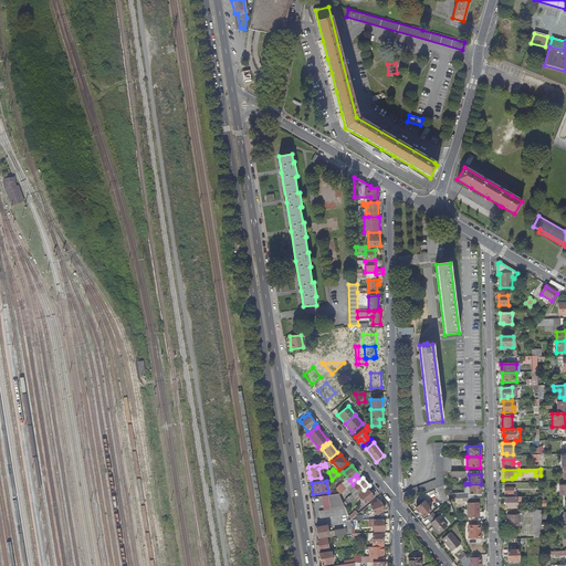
[(364,490),(358,482),(353,485),(358,492),(353,496),(352,495),(348,499),(350,502),(355,499),(358,496),(360,494),(359,493),(364,490)]
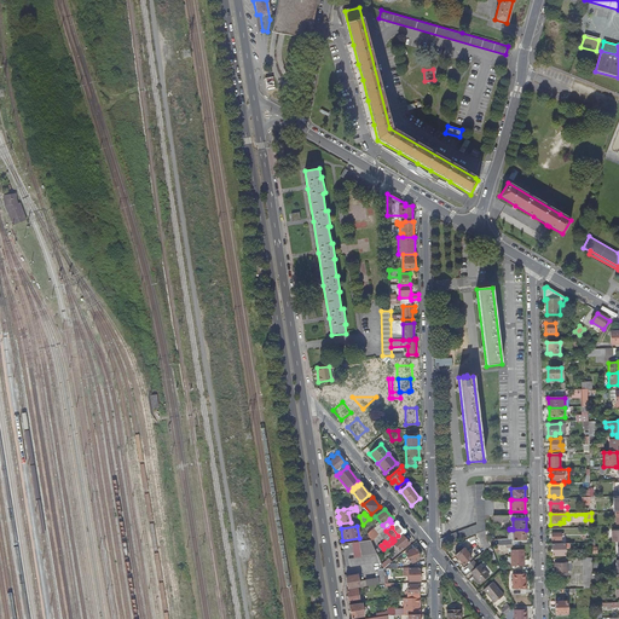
[(368,533),(370,541),(370,542),(379,536),(372,528),(368,533)]
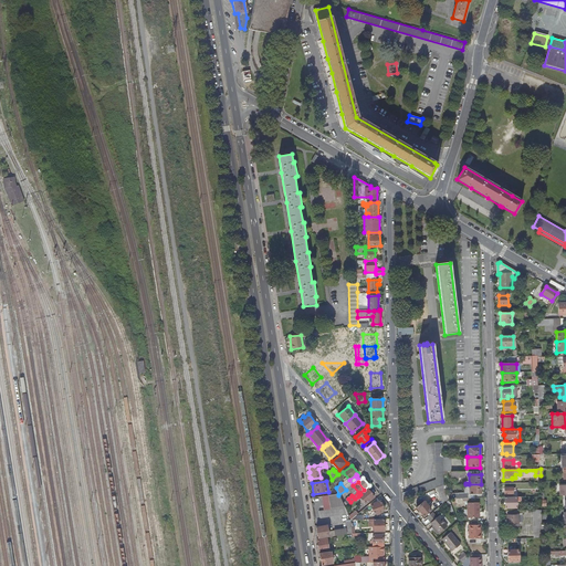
[(481,494),(481,484),(469,484),(469,495),(481,494)]
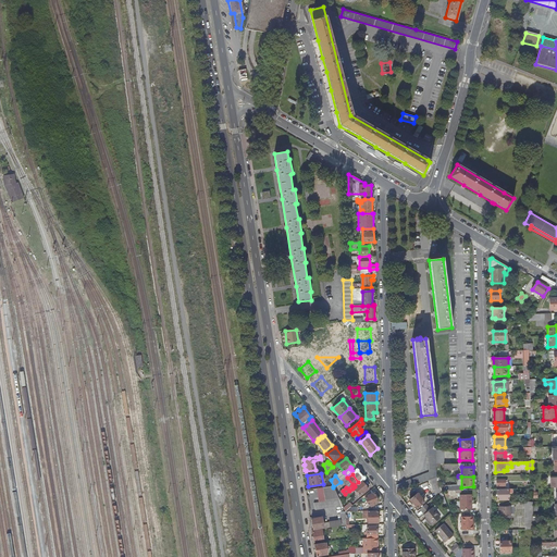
[(436,478),(430,480),(435,496),(442,491),(437,481),(436,478)]
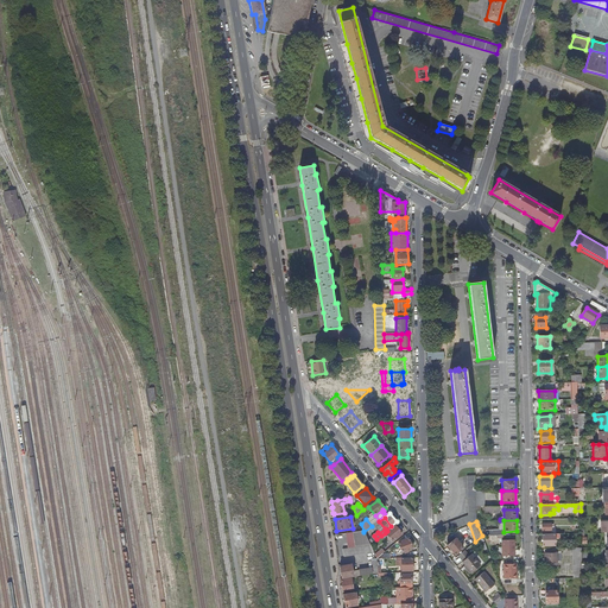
[(401,534),(394,525),(392,527),(387,531),(385,533),(386,534),(392,542),(401,534)]
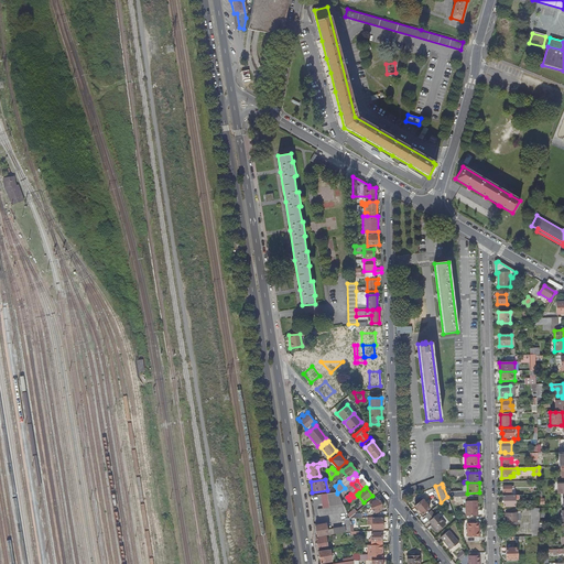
[(514,507),(514,496),(502,496),(503,507),(514,507)]
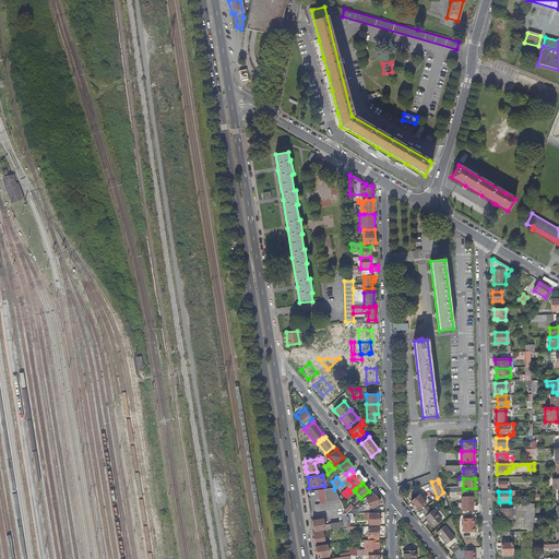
[(375,495),(366,498),(369,509),(379,504),(375,495)]
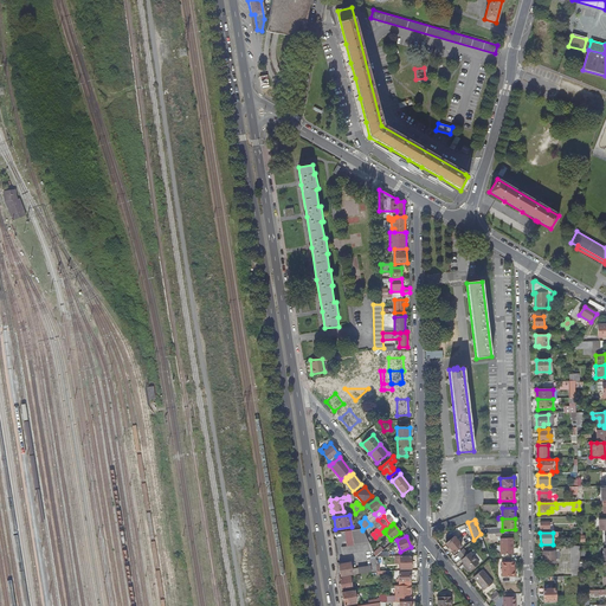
[(445,545),(453,553),(462,547),(453,537),(445,545)]
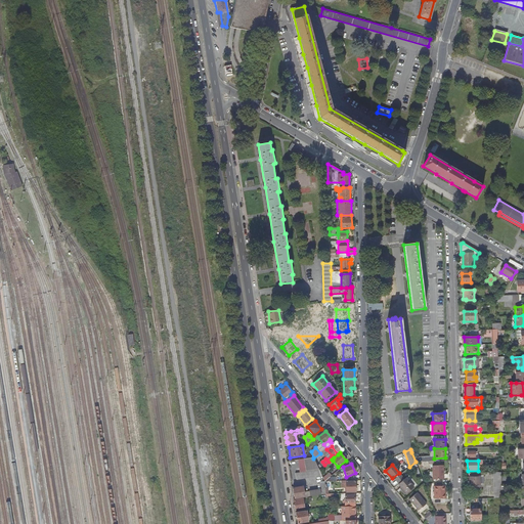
[(443,466),(432,466),(433,479),(443,479),(443,466)]
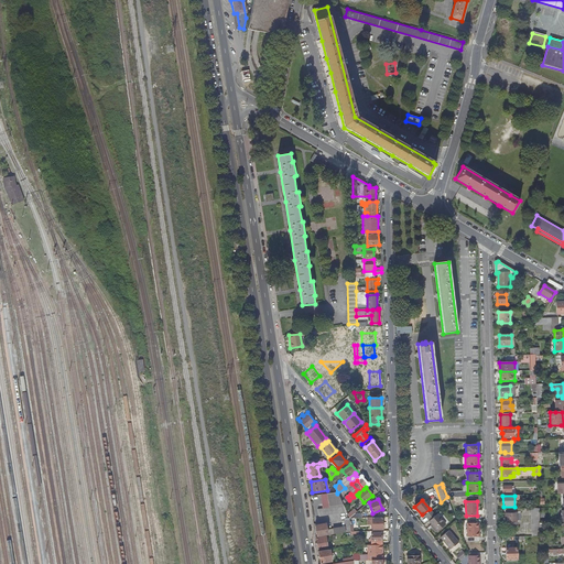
[(344,512),(343,506),(317,510),(318,517),(344,512)]
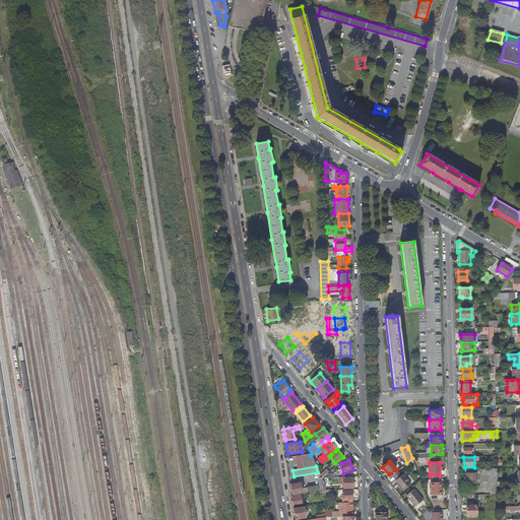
[(498,481),(498,468),(490,469),(490,495),(498,494),(498,491),(498,483),(498,481)]
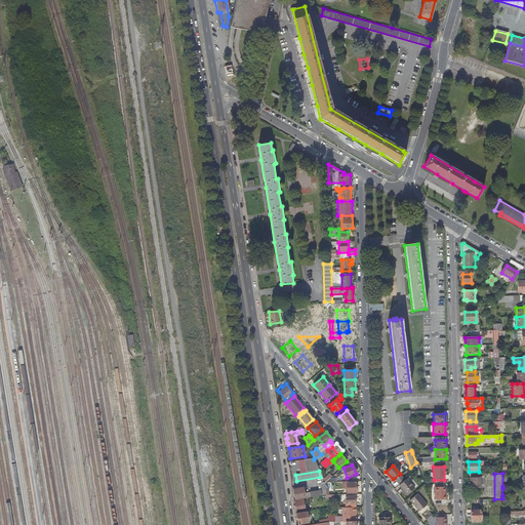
[(330,478),(332,477),(329,474),(323,479),(325,483),(330,478)]
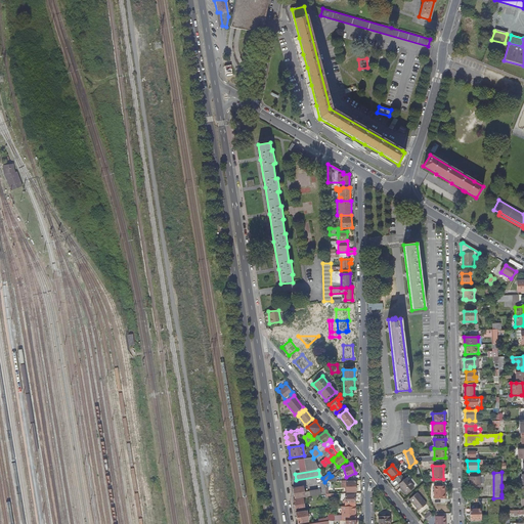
[(483,477),(483,473),(469,473),(470,487),(480,487),(479,477),(483,477)]
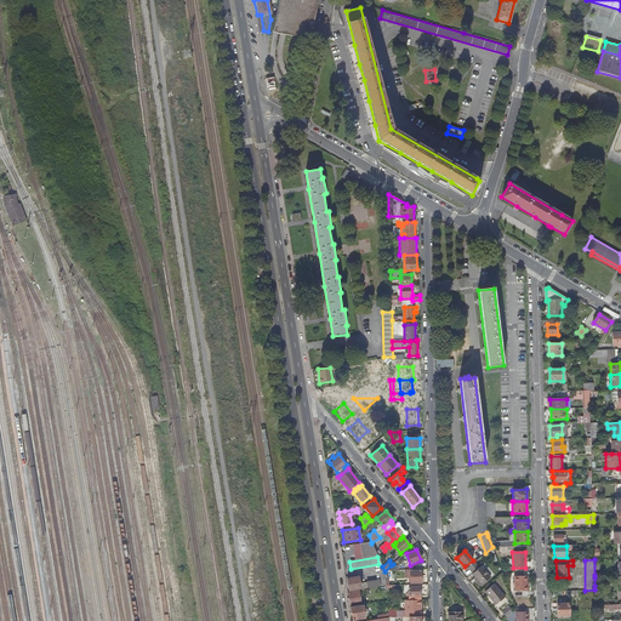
[(490,576),(482,565),(472,574),(480,585),(490,576)]
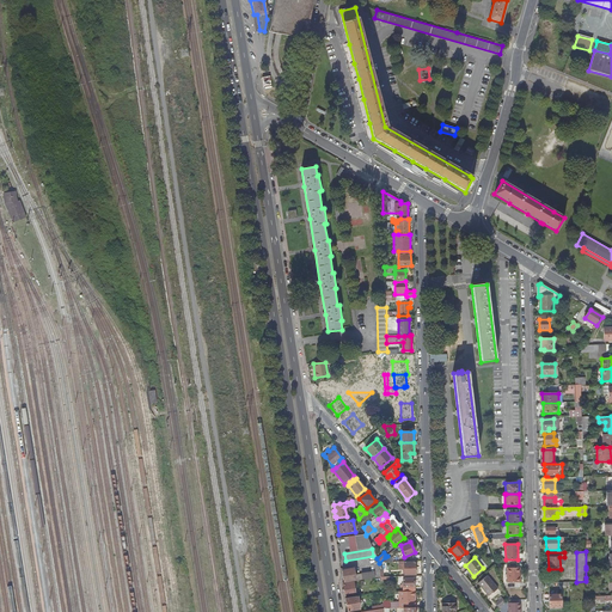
[(415,563),(404,563),(404,575),(415,575),(415,563)]
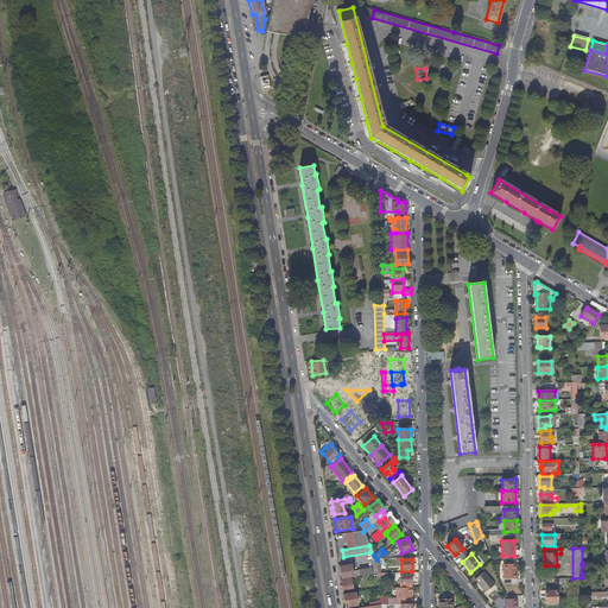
[(340,567),(339,564),(339,565),(340,575),(341,575),(341,578),(353,577),(350,564),(340,567)]
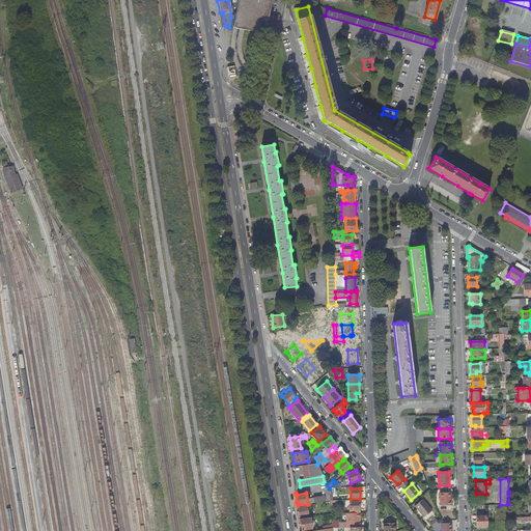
[(449,502),(448,493),(440,494),(440,506),(450,505),(450,502),(449,502)]
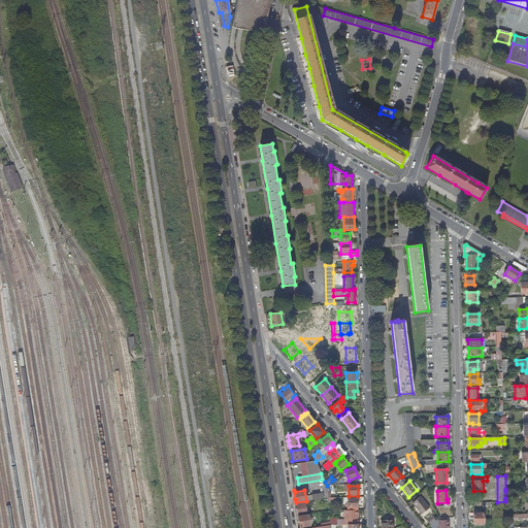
[(429,507),(420,497),(411,503),(421,515),(429,507)]
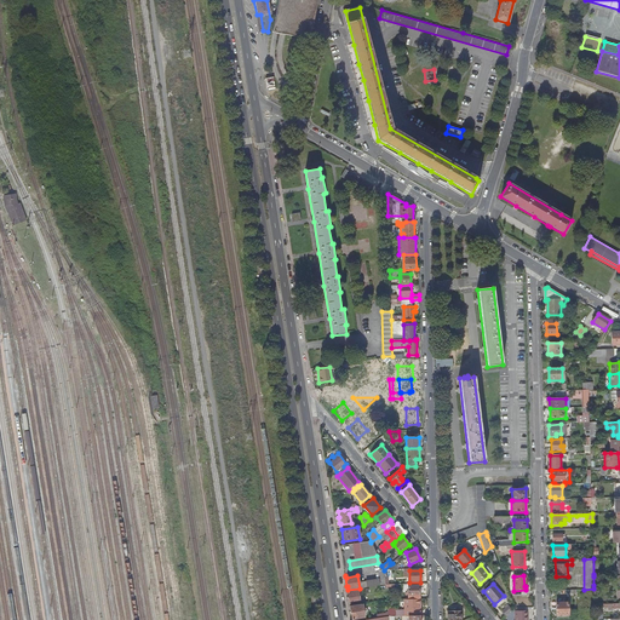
[(408,600),(420,600),(419,586),(408,587),(408,600)]
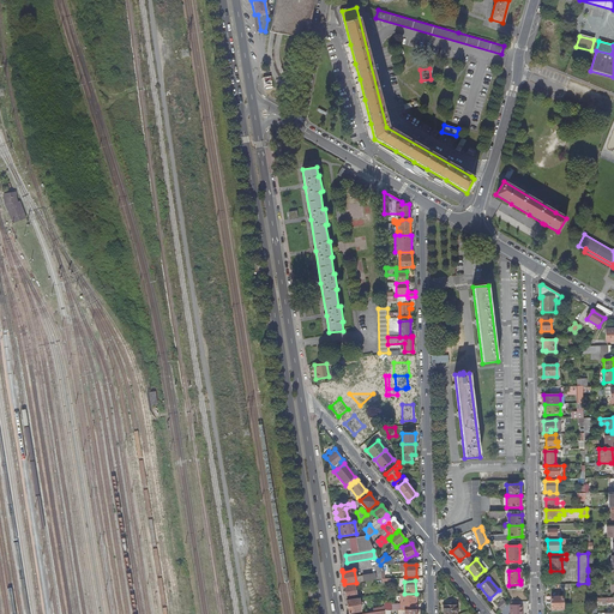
[(355,584),(344,587),(345,599),(356,596),(355,584)]
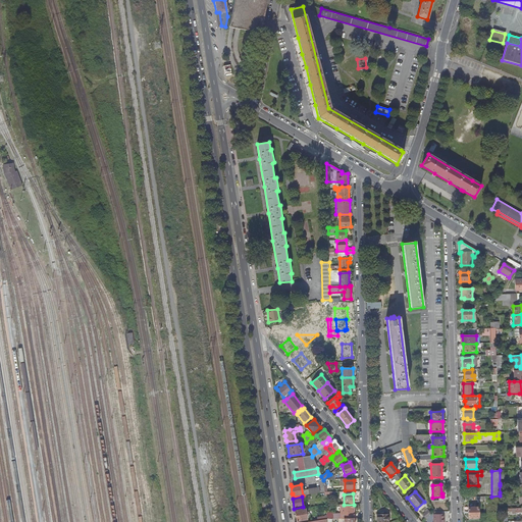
[(354,519),(354,505),(344,505),(344,519),(346,519),(354,519)]
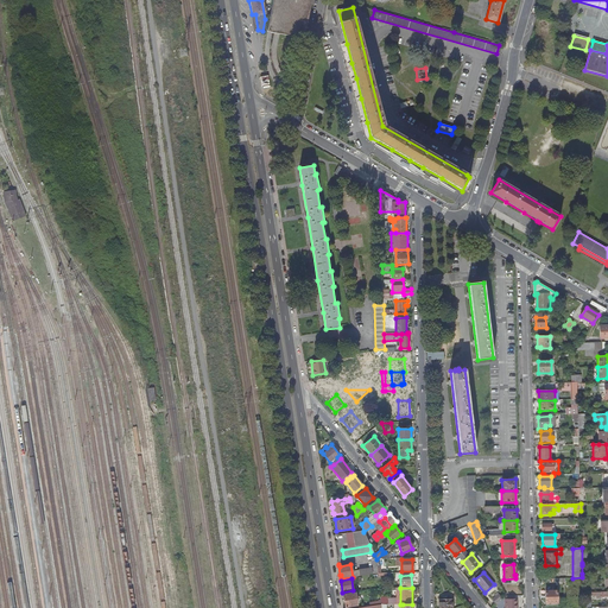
[(545,603),(557,603),(557,591),(545,591),(545,603)]
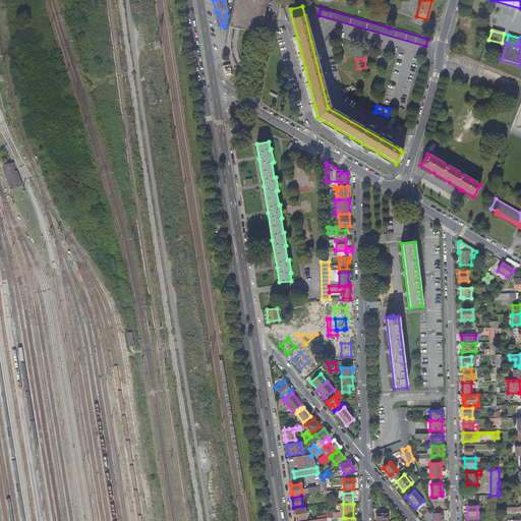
[(306,519),(304,508),(294,509),(296,520),(306,519)]
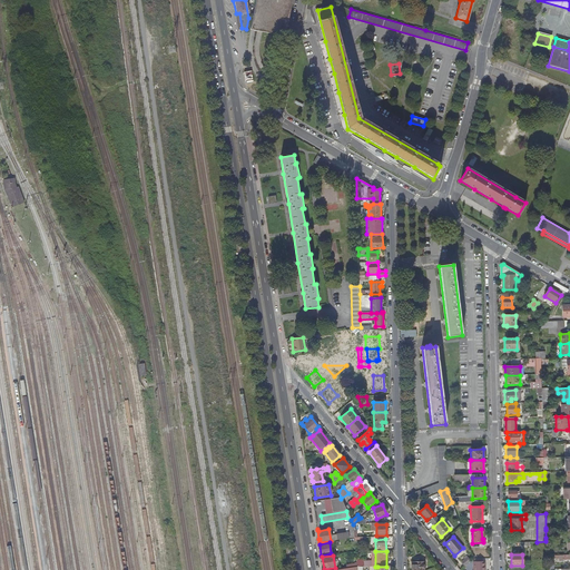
[(463,566),(470,561),(467,557),(460,561),(463,566)]
